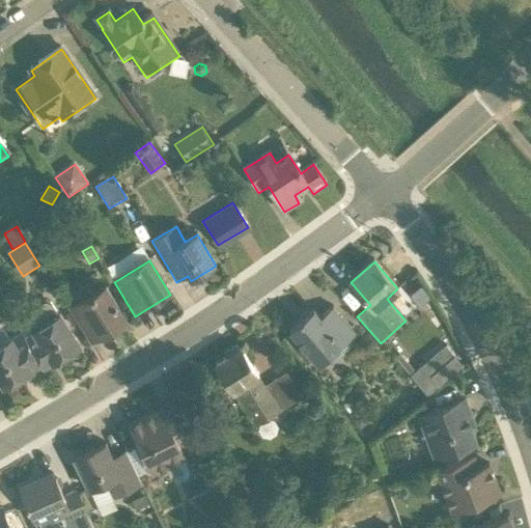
[(68,309),(90,344),(127,322),(105,286),(68,309)]
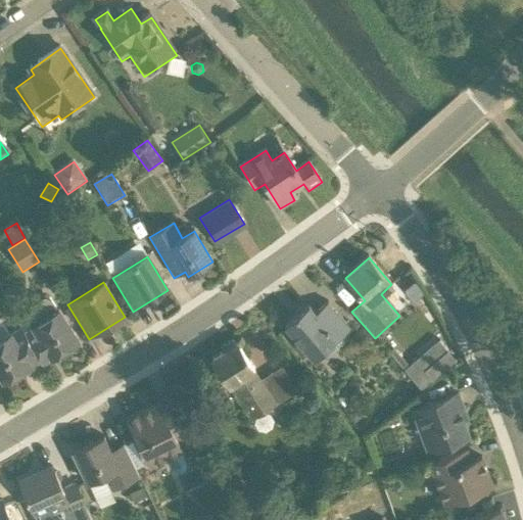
[(38,308),(46,321),(24,334),(41,364),(44,368),(54,362),(51,358),(77,343),(59,313),(57,314),(50,300),(46,298),(38,302),(38,308)]
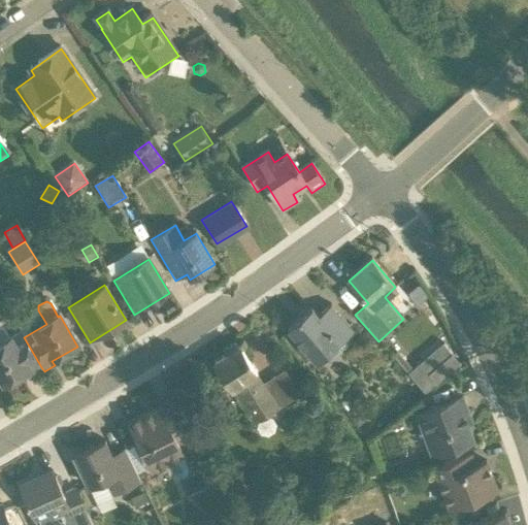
[(287,331),(317,365),(354,333),(331,306),(318,318),(311,309),(287,331)]
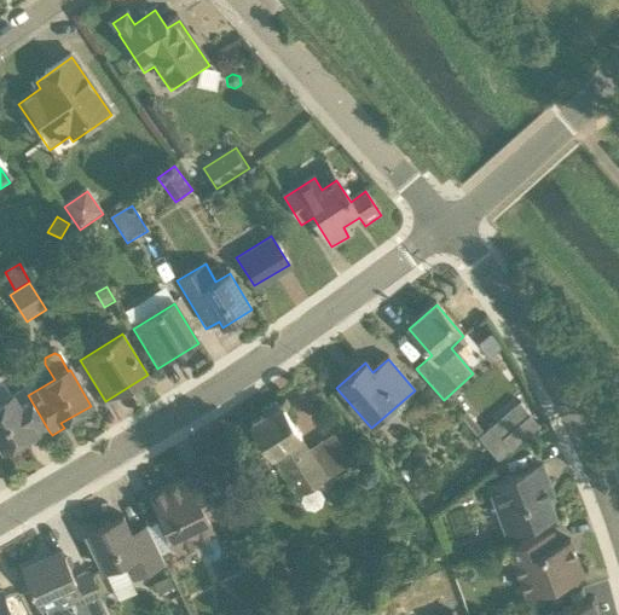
[(33,433),(36,437),(48,430),(28,395),(24,389),(0,404),(0,444),(4,451),(33,433)]
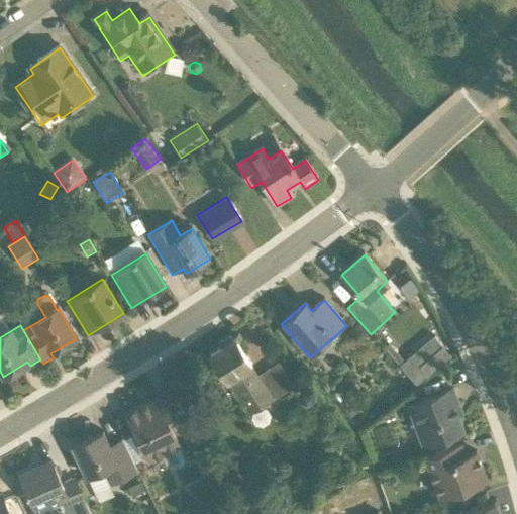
[(211,355),(248,417),(294,389),(279,364),(259,377),(236,340),(233,342),(231,338),(219,345),(221,349),(211,355)]
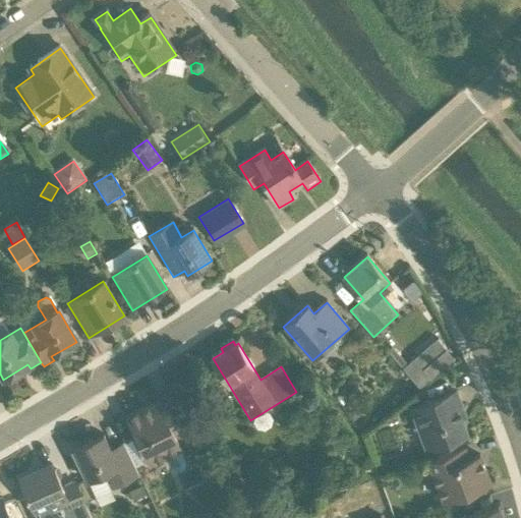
[(403,369),(420,390),(432,380),(415,359),(403,369)]
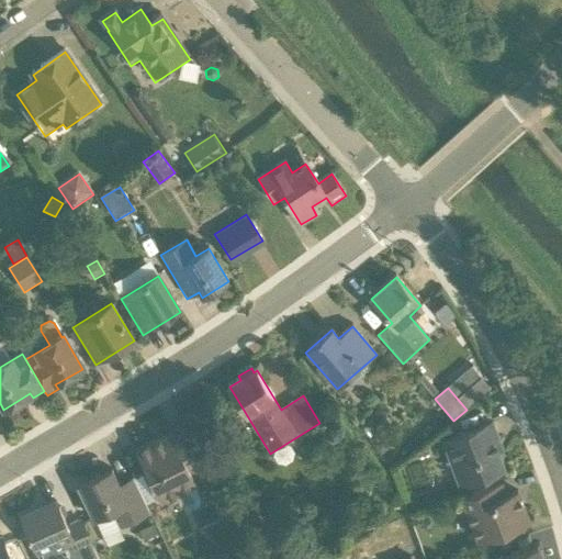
[(504,472),(495,447),(499,446),(492,425),(442,443),(459,489),(504,472)]
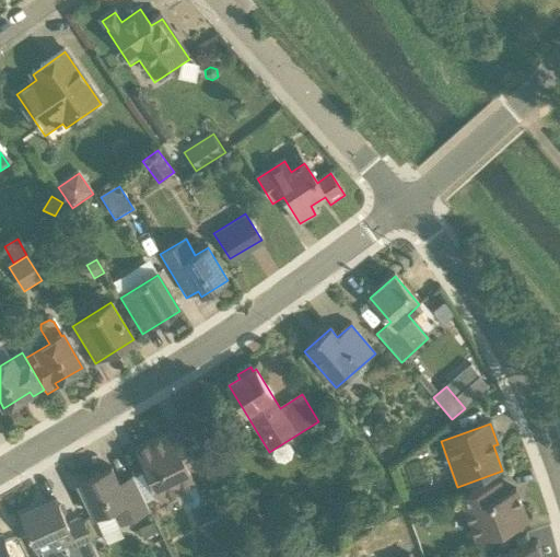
[(196,485),(189,472),(202,466),(186,433),(174,439),(172,436),(138,451),(162,500),(179,492),(186,505),(189,508),(195,508),(198,506),(201,502),(201,498),(196,485)]
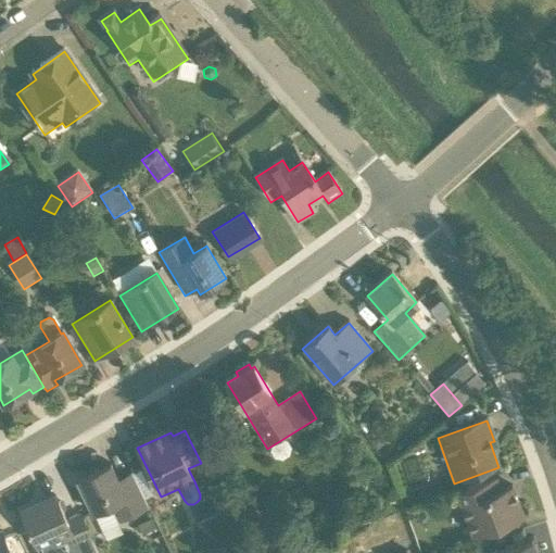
[(367,442),(377,452),(388,443),(381,437),(375,436),(367,442)]
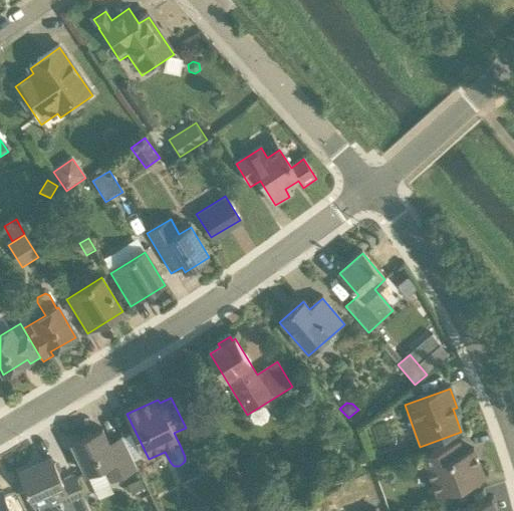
[(138,471),(121,438),(108,445),(102,432),(72,446),(86,476),(102,469),(110,484),(138,471)]
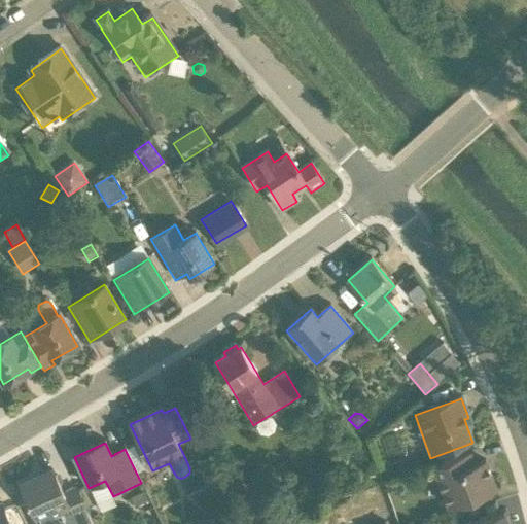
[(446,497),(447,502),(450,511),(496,493),(486,464),(475,468),(470,456),(435,469),(445,497),(446,497)]
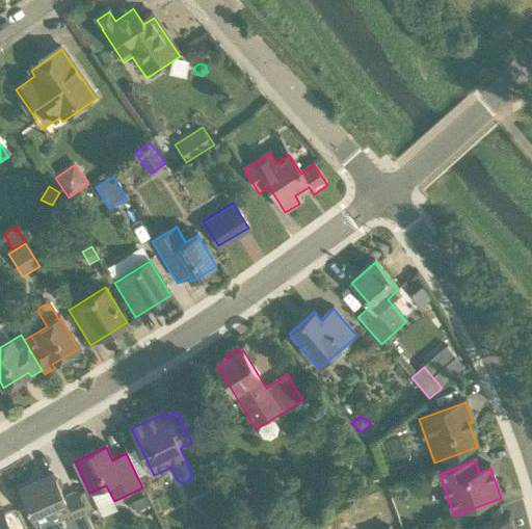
[(92,528),(76,494),(63,500),(53,477),(20,493),(33,521),(32,522),(35,528),(92,528)]
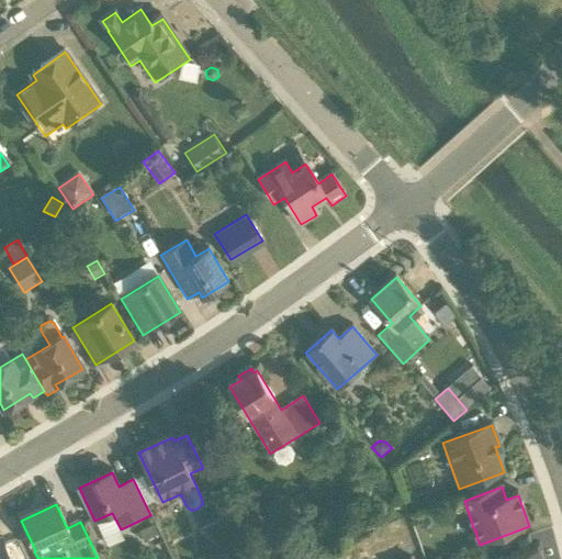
[(144,544),(160,536),(156,525),(139,533),(144,544)]
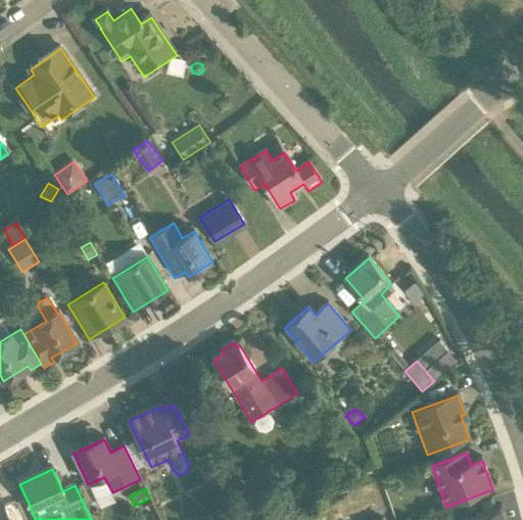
[(10,519),(4,508),(2,503),(0,503),(0,519),(10,519)]
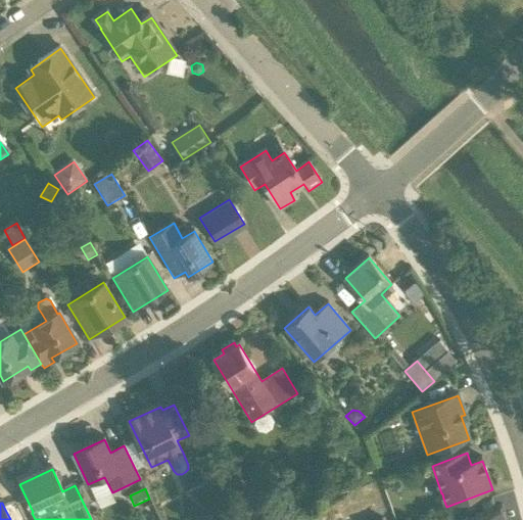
[(490,503),(482,506),(485,515),(494,512),(490,503)]
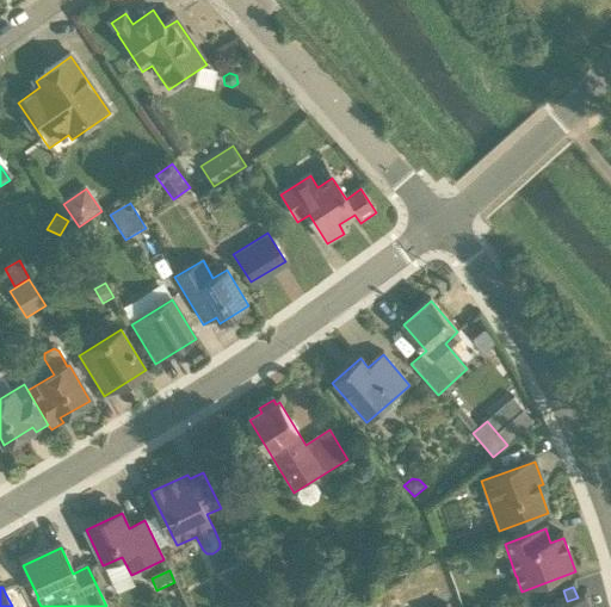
[(587,606),(585,596),(555,606),(587,606)]
